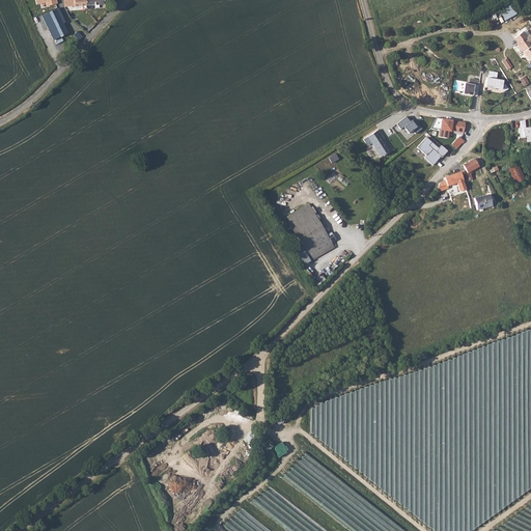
[(505,20),(515,15),(509,1),(498,6),(505,20)]
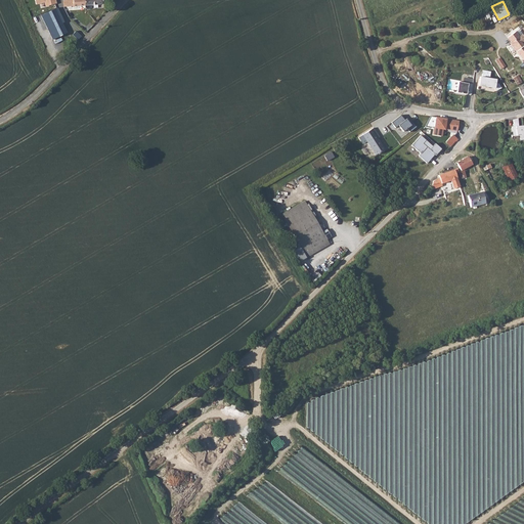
[(57,7),(42,14),(52,39),(69,32),(57,7)]
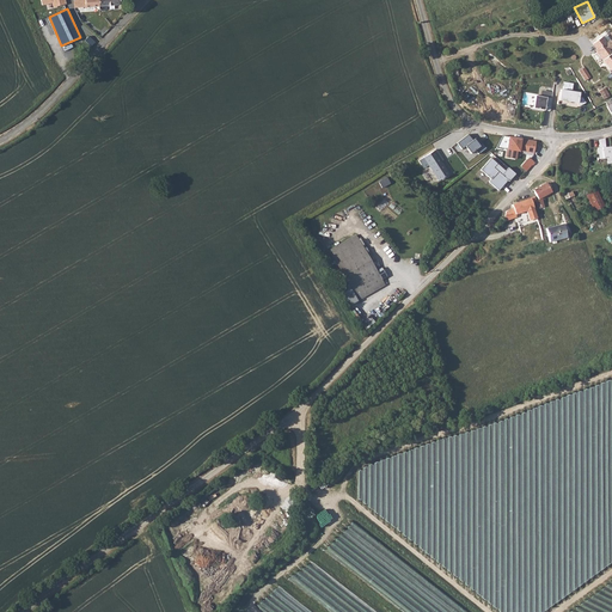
[(594,50),(597,54),(603,62),(604,61),(611,54),(604,44),(594,50)]
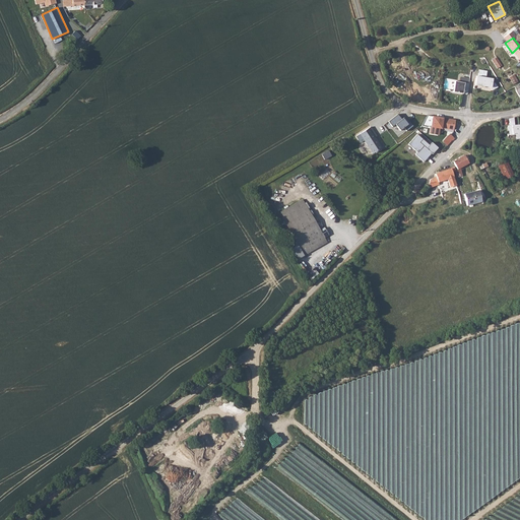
[(497,58),(492,61),(497,68),(501,65),(497,58)]
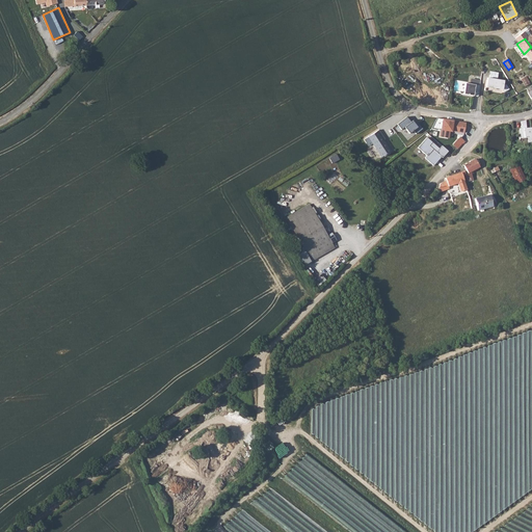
[(505,80),(498,79),(499,73),(489,71),(486,89),(507,94),(508,85),(504,84),(505,80)]
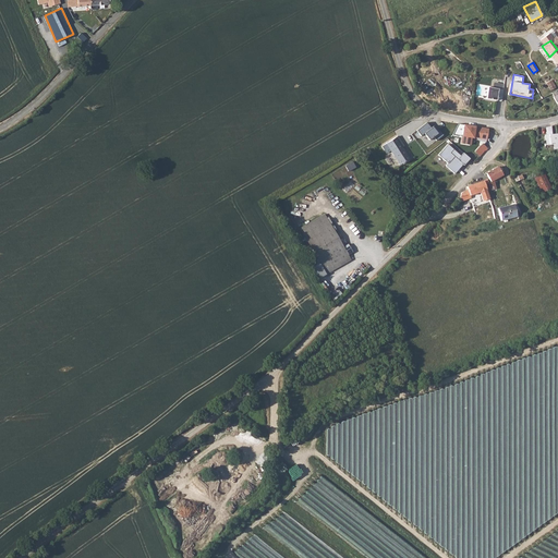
[(483,98),(501,101),(504,89),(485,86),(483,98)]
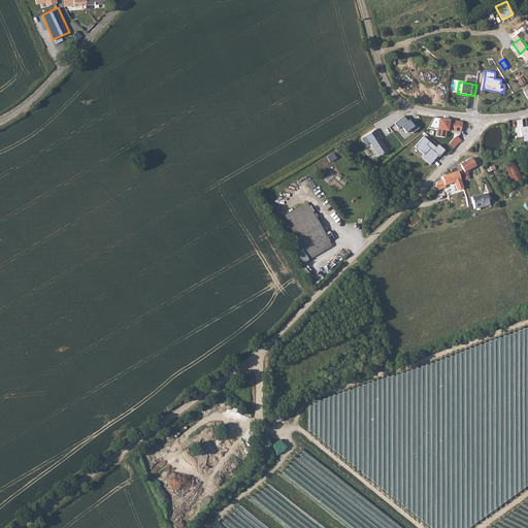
[(461,132),(463,122),(439,117),(436,135),(447,137),(448,130),(461,132)]
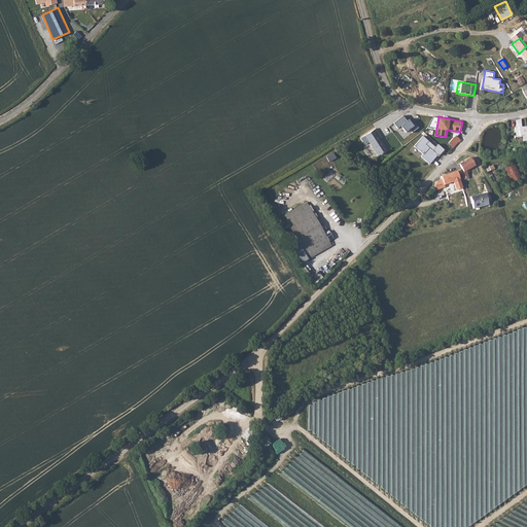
[(515,128),(516,137),(523,136),(524,141),(526,140),(526,126),(522,127),(522,119),(517,119),(518,128),(515,128)]
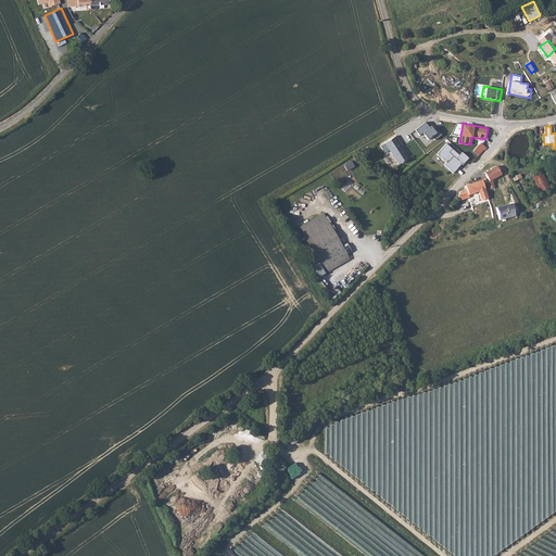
[(394,136),(379,146),(382,151),(387,148),(397,140),(394,136)]
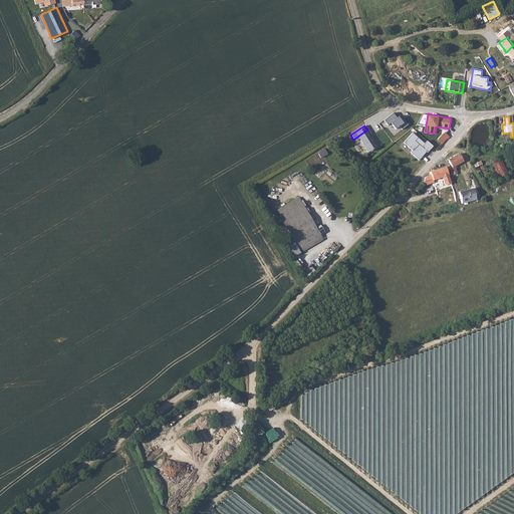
[(367,130),(357,137),(359,139),(367,152),(376,146),(369,136),(371,135),(367,130)]
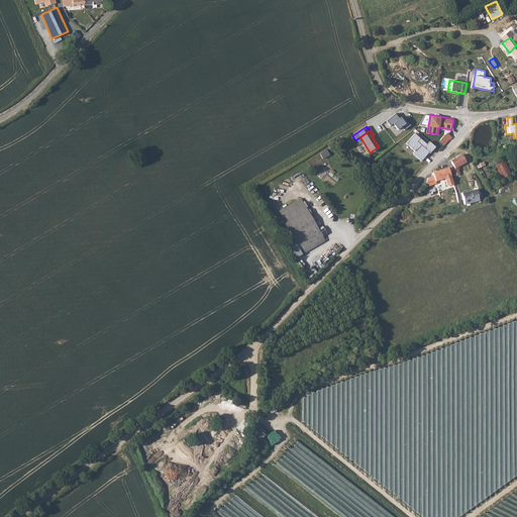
[(443,134),(438,140),(442,143),(448,137),(443,134)]
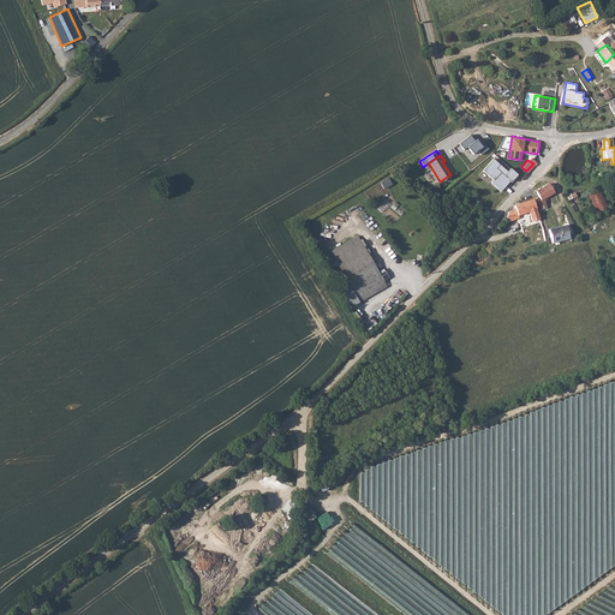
[(502,181),(511,191),(514,187),(509,181),(513,179),(511,175),(507,178),(507,179),(502,181)]
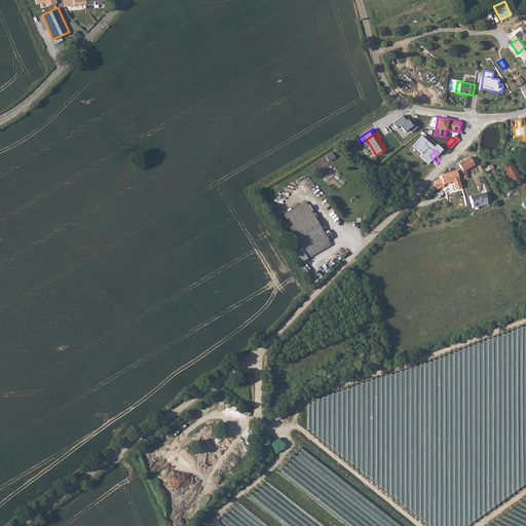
[(326,156),(329,161),(335,157),(332,152),(326,156)]
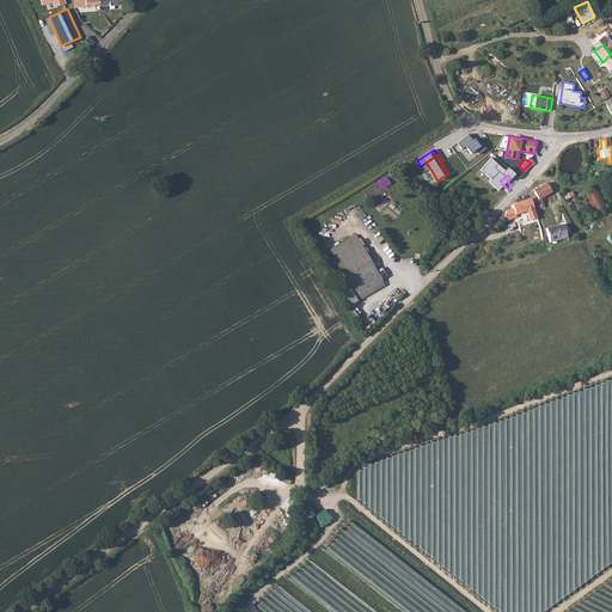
[(546,184),(532,191),(537,200),(550,193),(550,190),(551,189),(549,184),(546,185),(546,184)]
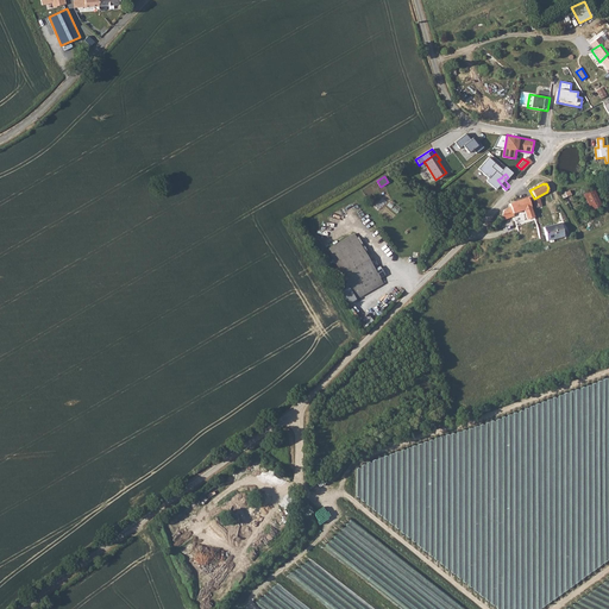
[(594,188),(583,194),(592,211),(603,205),(594,188)]
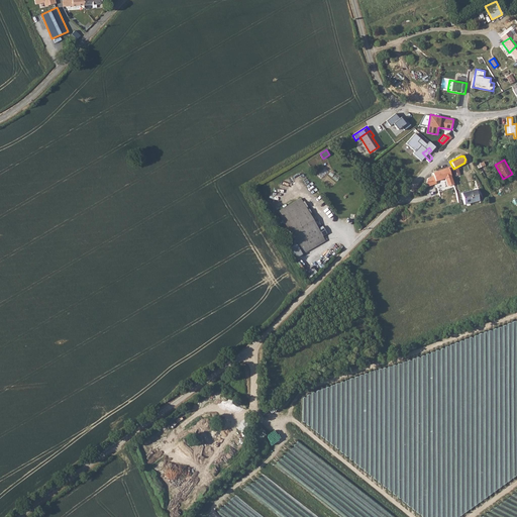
[(430,174),(427,178),(429,184),(434,182),(448,176),(449,176),(448,172),(447,168),(430,174)]
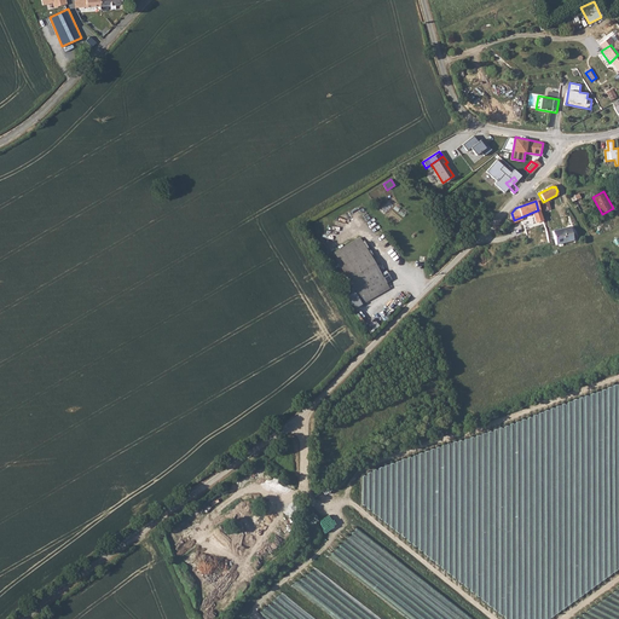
[(570,227),(551,232),(555,246),(573,241),(570,227)]
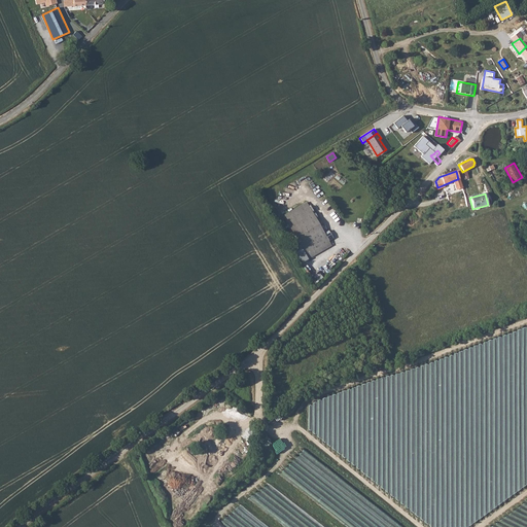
[(331,246),(316,220),(307,203),(283,216),(308,259),(331,246)]
